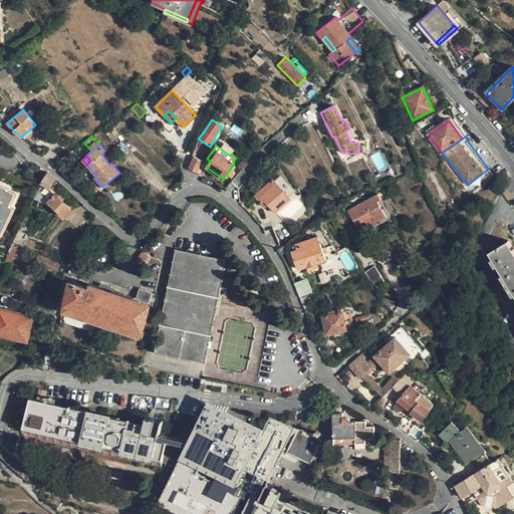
[(188,168),(197,173),(203,161),(194,156),(188,168)]
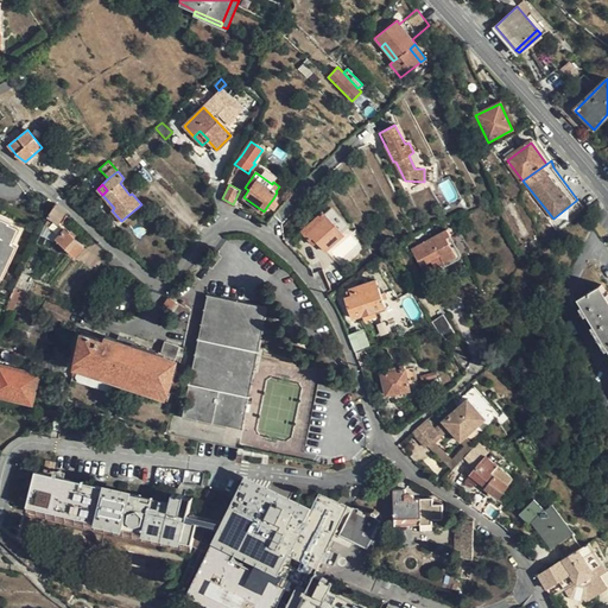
[(65,211),(56,204),(48,217),(49,217),(54,221),(58,223),(65,211)]
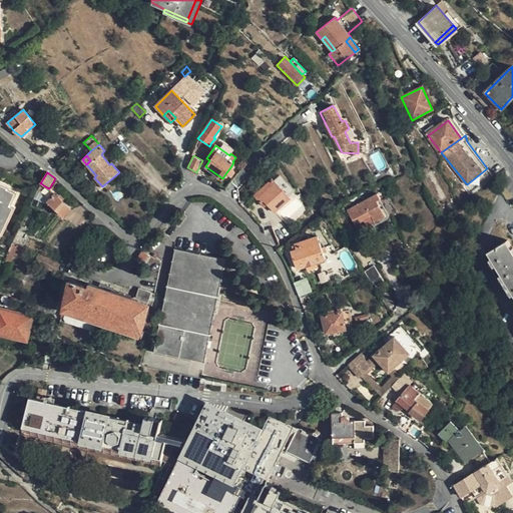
[(281,175),(275,181),(287,195),(294,189),(281,175)]
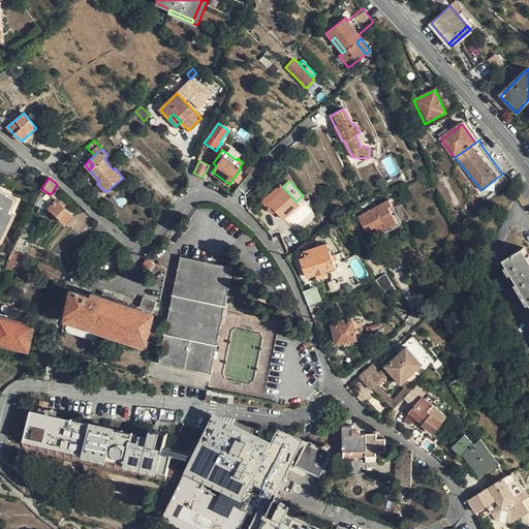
[(263,201),(269,208),(272,205),(276,210),(283,217),(298,204),(281,185),(263,201)]
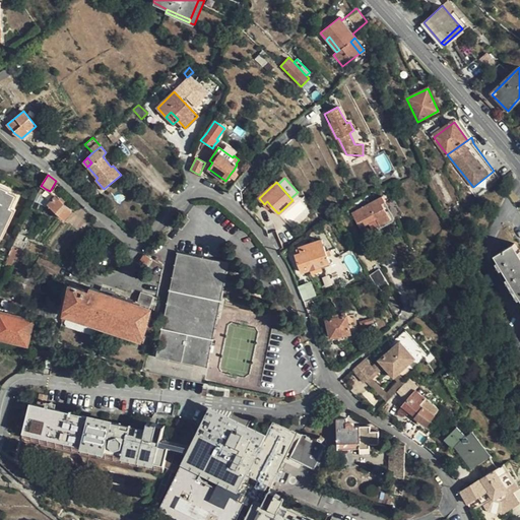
[(0,185),(0,190),(7,194),(8,191),(9,189),(0,185)]
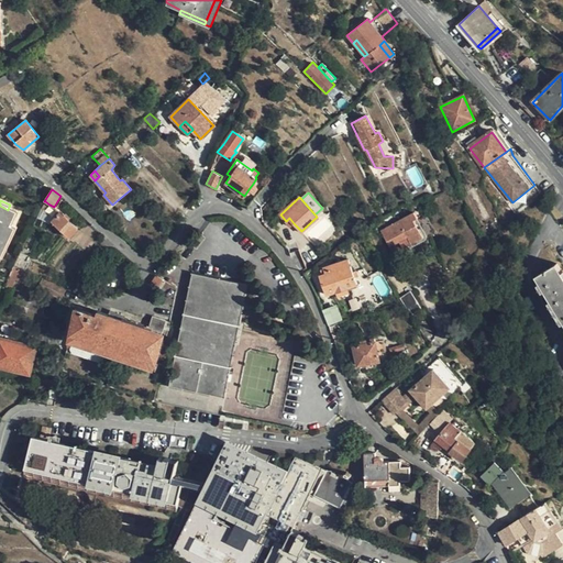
[(0,244),(10,223),(17,211),(9,207),(8,210),(0,206),(0,244)]
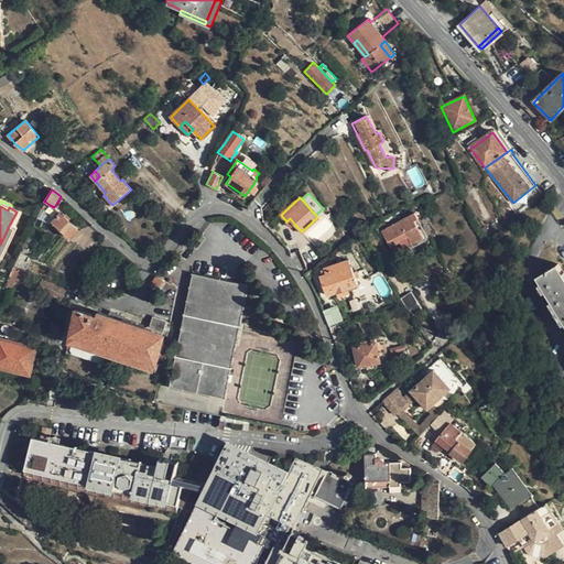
[(77,229),(68,221),(63,217),(60,214),(52,221),(69,238),(77,229)]
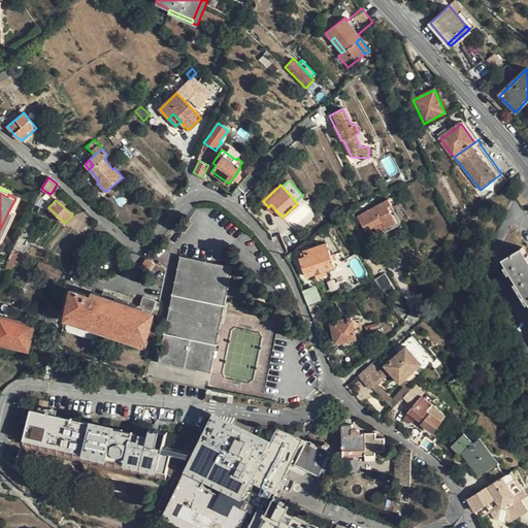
[(366,231),(375,227),(384,223),(386,228),(396,222),(388,207),(391,205),(389,200),(359,217),(366,231)]
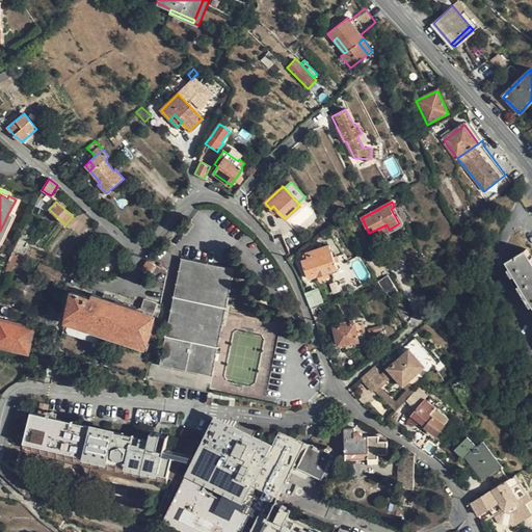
[(364,211),(362,208),(352,212),(354,216),(364,211)]
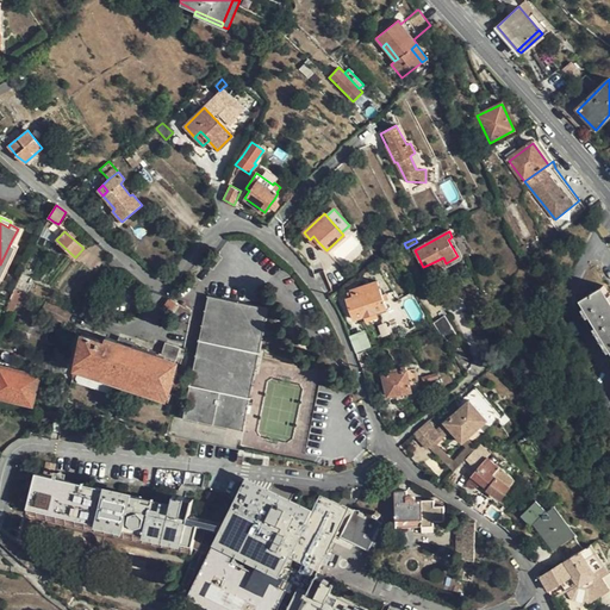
[(17,244),(11,242),(0,265),(0,279),(1,280),(17,244)]
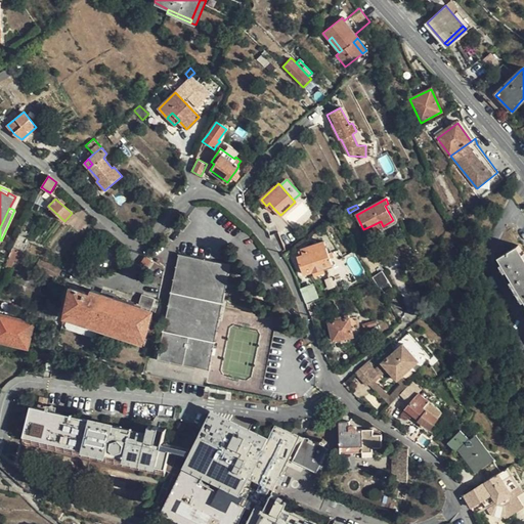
[(375,230),(383,226),(381,221),(373,225),(375,230)]
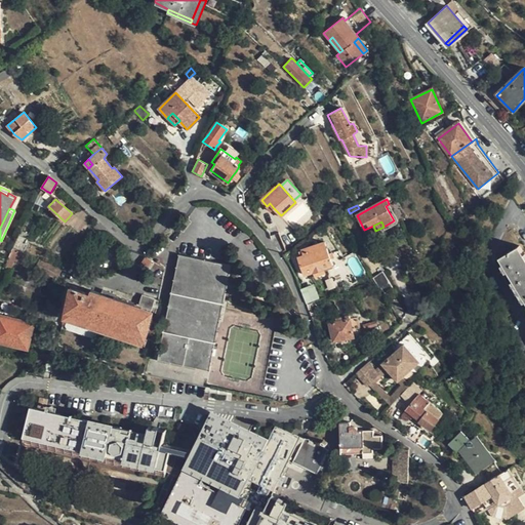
[(13,246),(13,248),(19,251),(22,251),(27,240),(18,236),(13,246)]
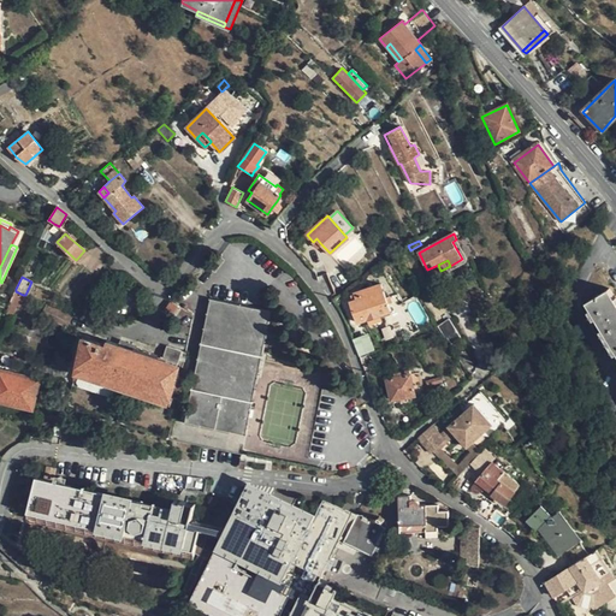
[(359,323),(368,319),(381,314),(391,311),(381,284),(356,292),(357,294),(359,300),(354,301),(351,302),(359,323)]
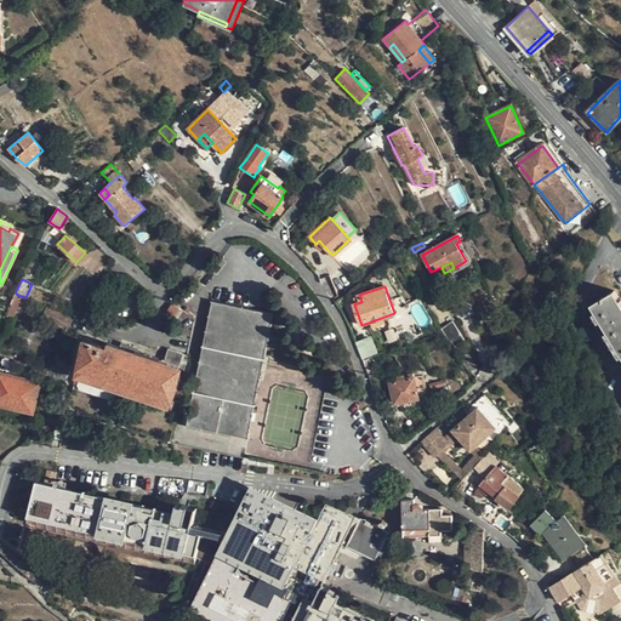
[(620,301),(615,291),(591,306),(596,313),(600,322),(608,332),(620,353),(620,301)]
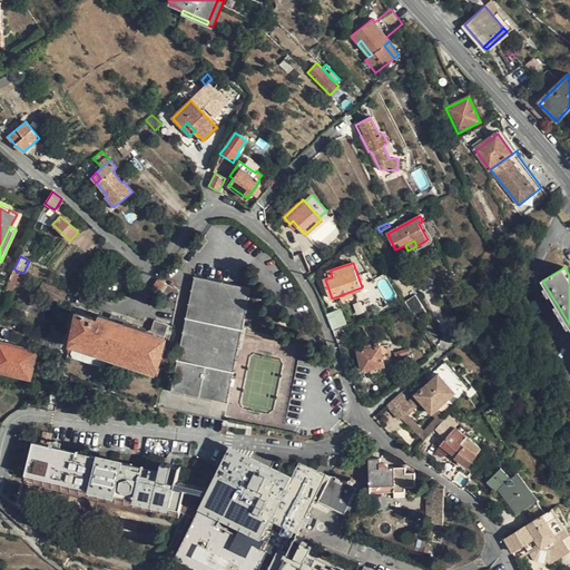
[(15,269),(9,281),(16,283),(17,283),(21,273),(15,269)]
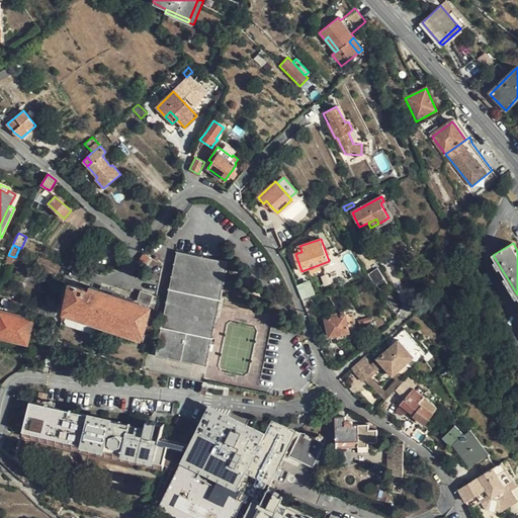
[(21,248),(19,248),(15,257),(22,260),(26,251),(21,248)]
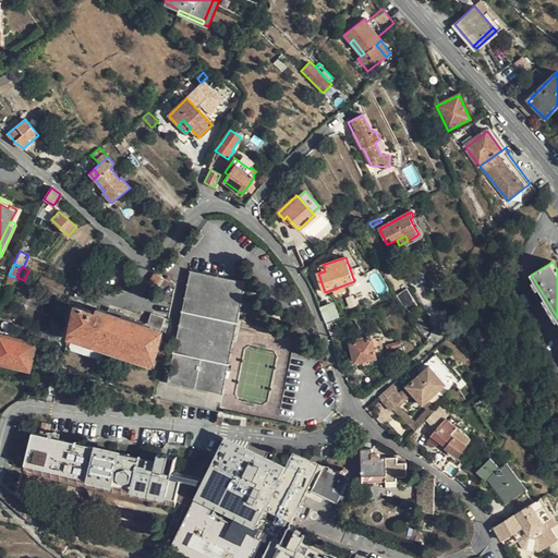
[(385,275),(395,291),(398,295),(408,289),(409,288),(396,267),(385,275)]
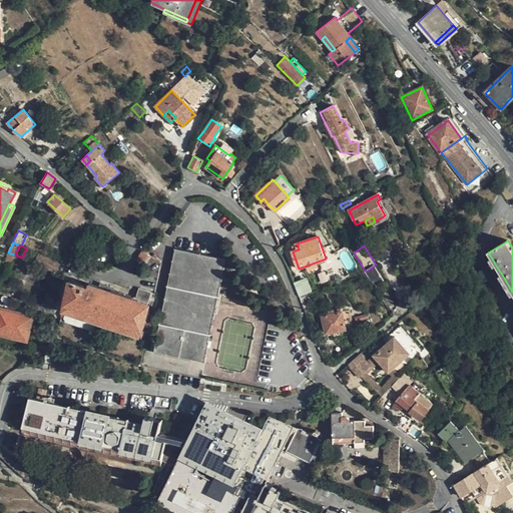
[(154,351),(204,361),(216,304),(225,260),(175,249),(154,351)]
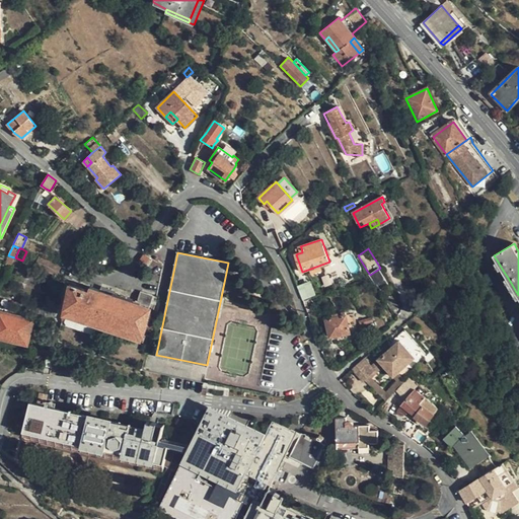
[(8,255),(5,263),(11,266),(14,257),(8,255)]
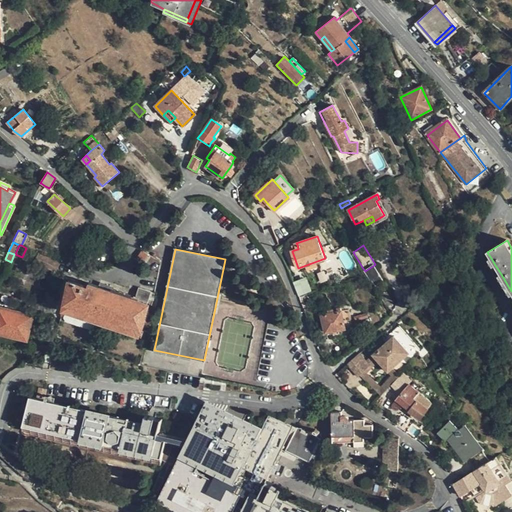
[(147,261),(150,256),(145,252),(141,257),(147,261)]
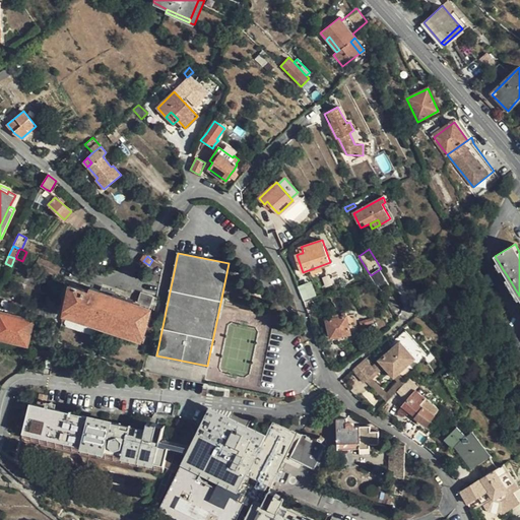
[(36,267),(56,275),(60,267),(40,258),(36,267)]
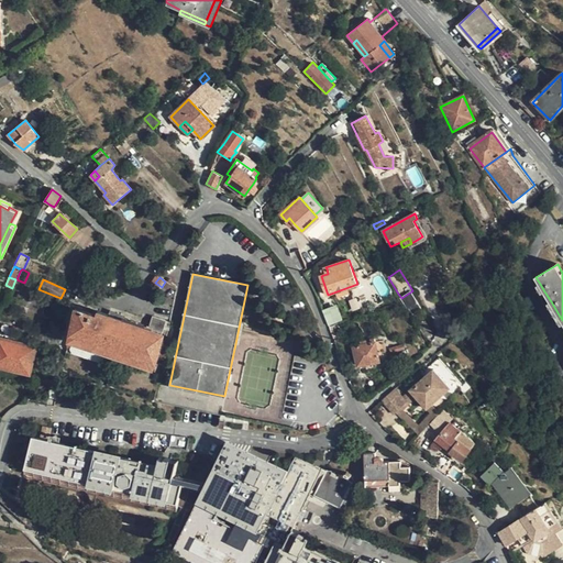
[(350,294),(349,287),(337,291),(339,297),(350,294)]
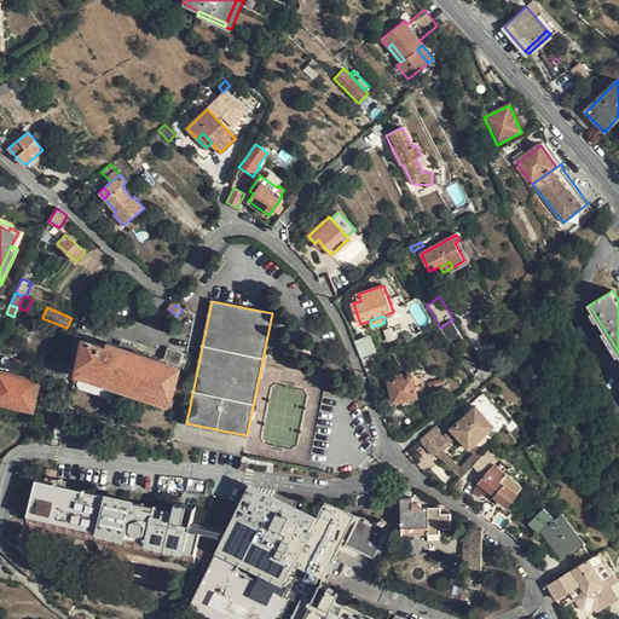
[(460,333),(452,320),(441,328),(440,329),(449,340),(450,340),(453,346),(458,342),(455,336),(460,333)]
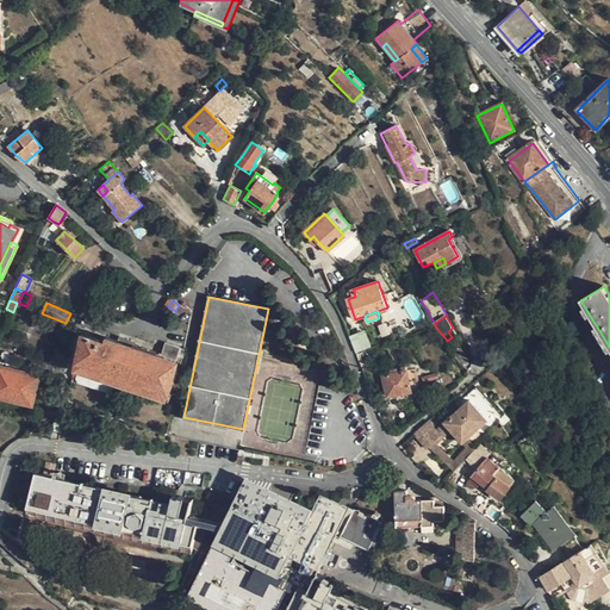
[(609,353),(609,352),(609,347),(597,327),(595,329),(609,353)]
